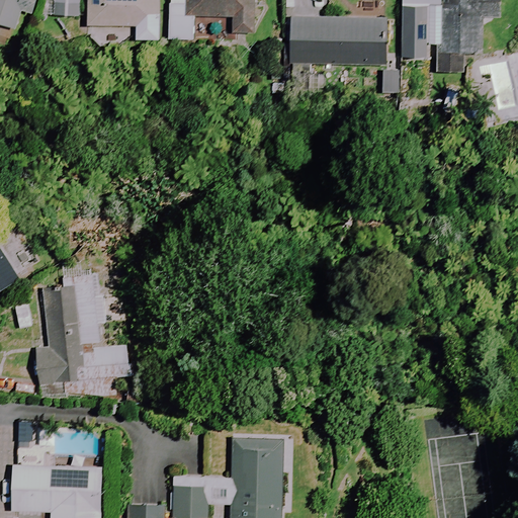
[(34,0),(0,0),(0,22),(17,29),(24,8),(31,11),(34,0)]
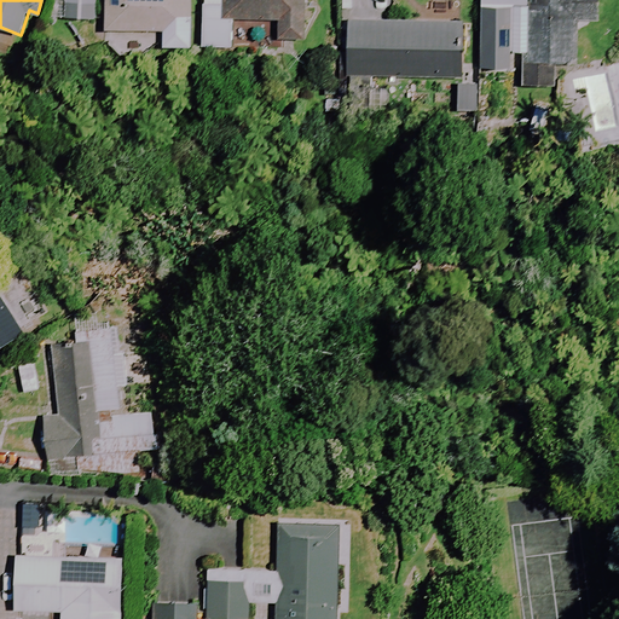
[(99,0),(65,0),(64,18),(98,21),(99,0)]
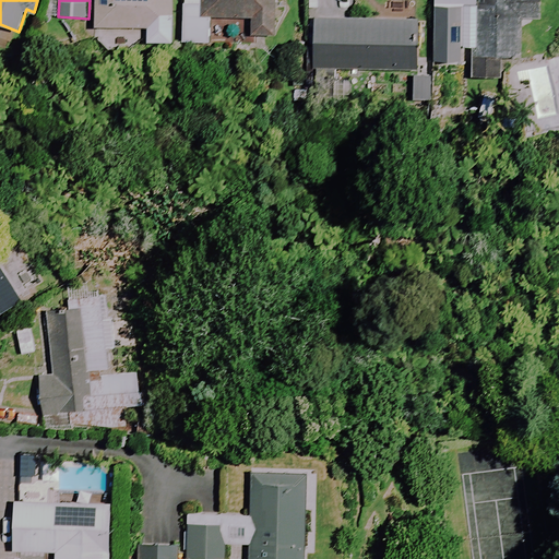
[(97,0),(97,27),(149,30),(149,43),(173,44),(174,0),(97,0)]
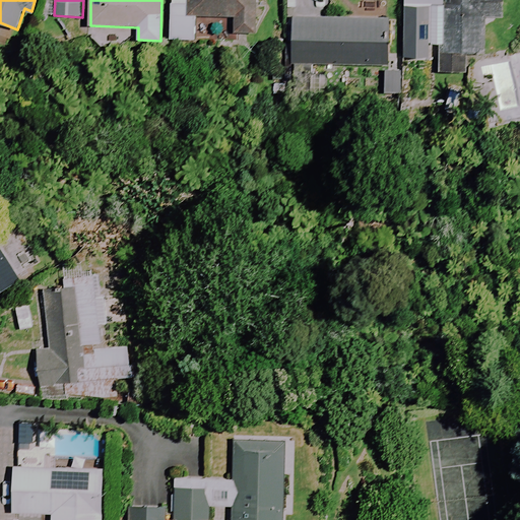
[(258,0),(173,0),(172,40),(196,41),(197,16),(236,18),(235,34),(257,35),(258,0)]
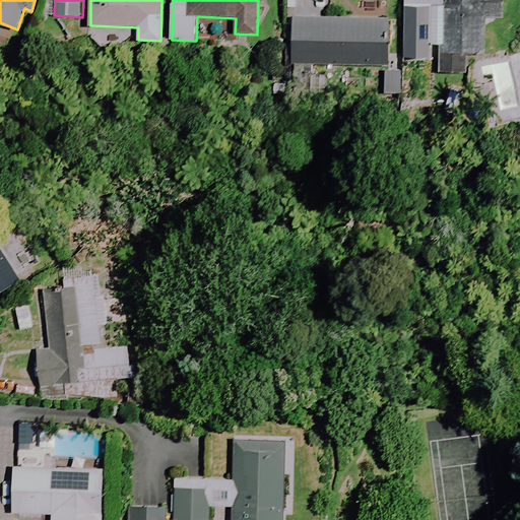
[(491,0),(405,0),(404,57),(426,58),(426,44),(440,45),(439,72),(470,73),(470,54),(489,55),(491,0)]
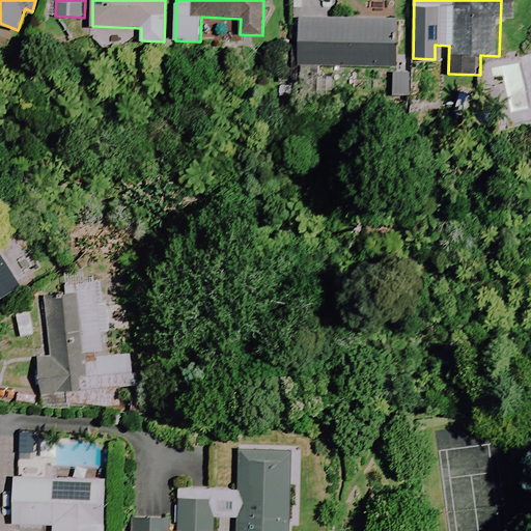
[(396,67),(397,21),(300,18),(299,65),(396,67)]
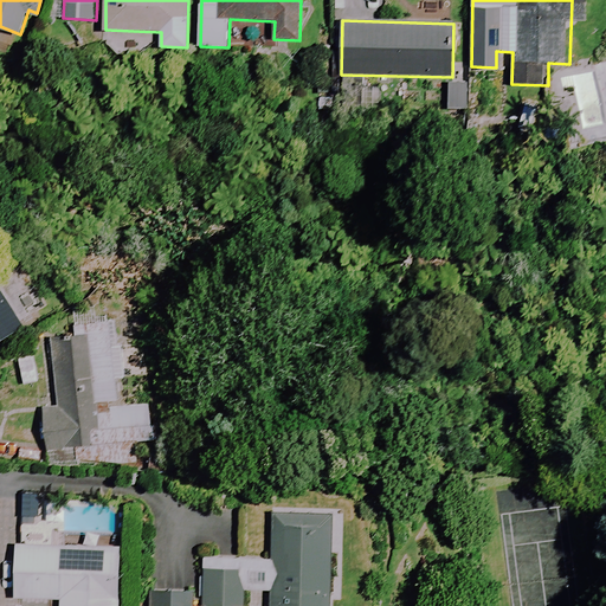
[(605,134),(568,134),(568,150),(605,150),(605,134)]
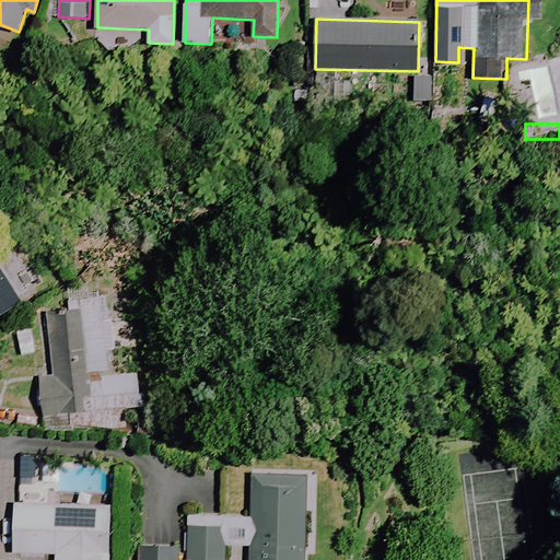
[(0,315),(59,282),(35,240),(0,258),(0,315)]
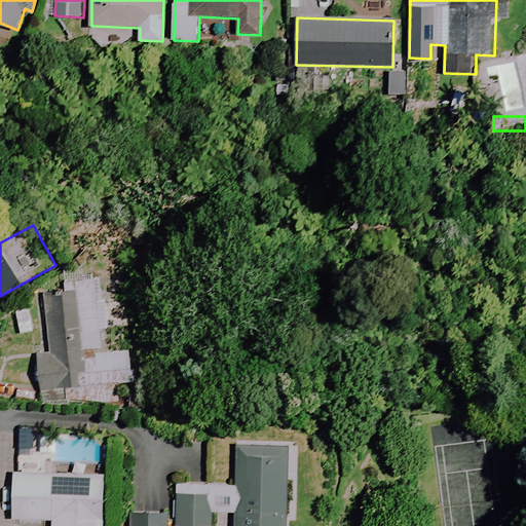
[(65,276),(65,284),(66,292),(45,293),(48,350),(39,351),(41,388),(69,387),(70,402),(120,399),(119,383),(134,382),(132,350),(102,351),(100,301),(106,301),(105,274),(65,276)]
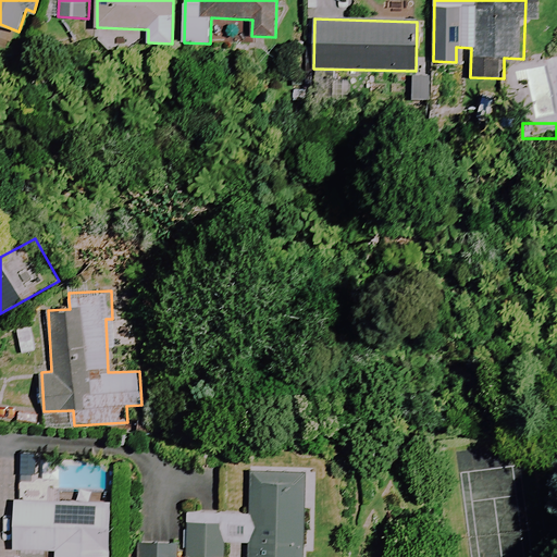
[(252,469),(250,514),(189,510),(187,556),(206,556),(224,556),(225,542),(250,543),(249,556),(304,556),(308,471),(252,469)]
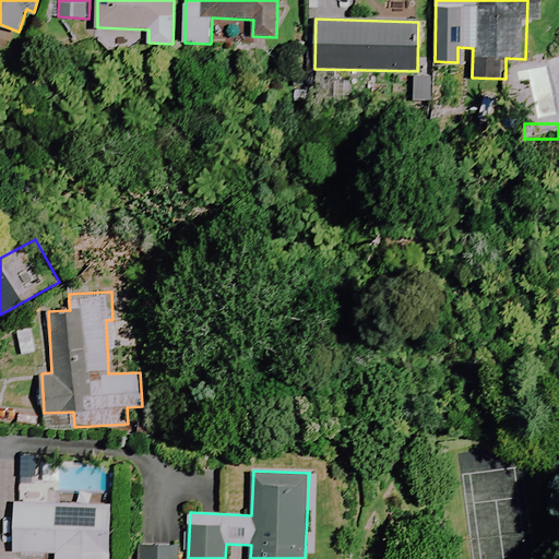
[(109,558),(111,503),(16,501),(14,550),(57,551),(57,558),(109,558)]
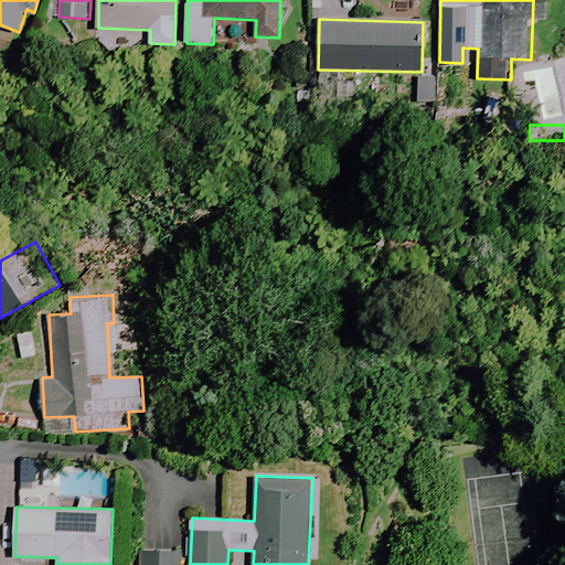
[(180,564),(181,551),(137,551),(137,564),(180,564)]
